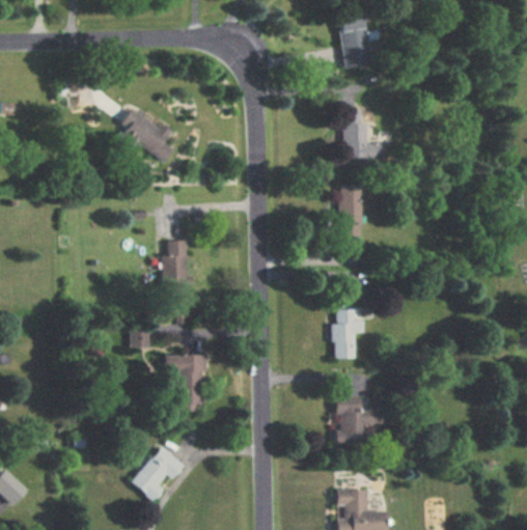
[(369,66),(364,9),(339,11),(343,68),(369,66)]
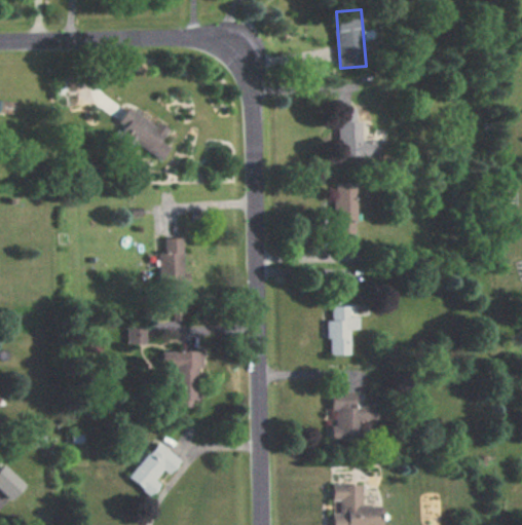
[(172,147),(162,141),(169,130),(129,106),(109,138),(133,153),(138,145),(162,161),(172,147)]
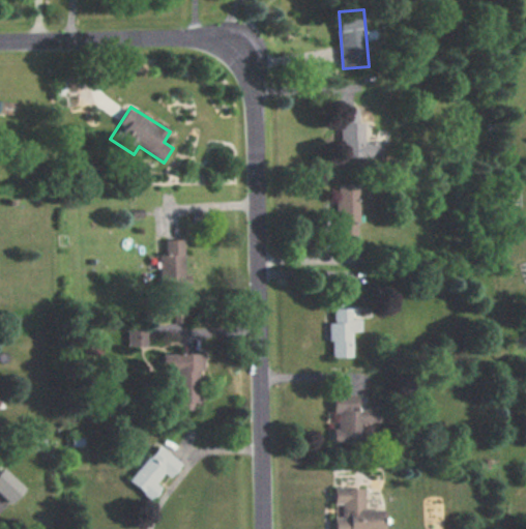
[(383,133),(372,133),(372,120),(341,120),(340,159),(383,159),(383,133)]
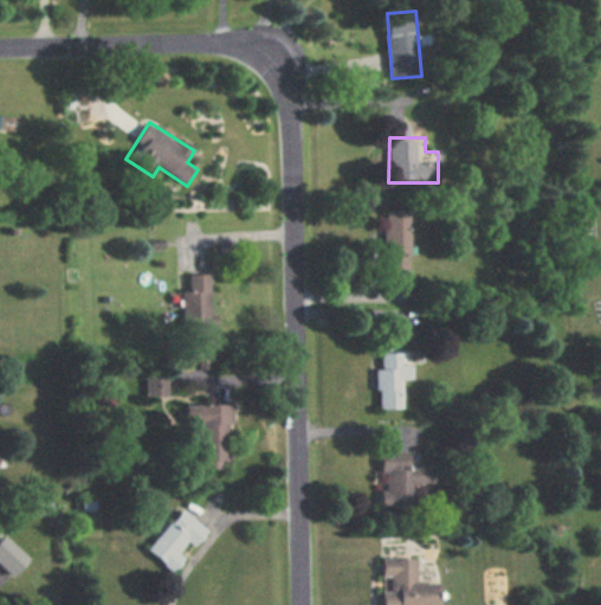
[(412,210),(386,210),(387,272),(413,272),(412,210)]
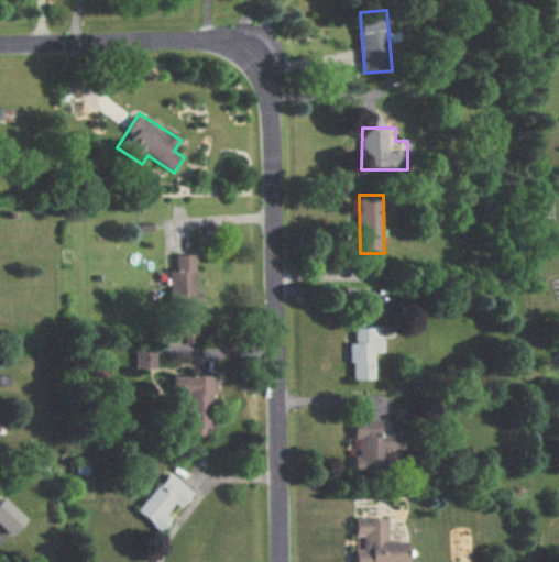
[(199,254),(174,254),(174,306),(199,306),(199,254)]
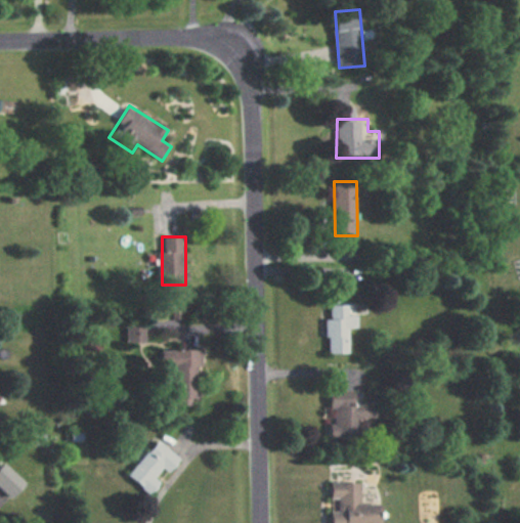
[(350,305),(329,305),(329,354),(350,354),(350,329),(359,329),(359,315),(350,316),(350,305)]
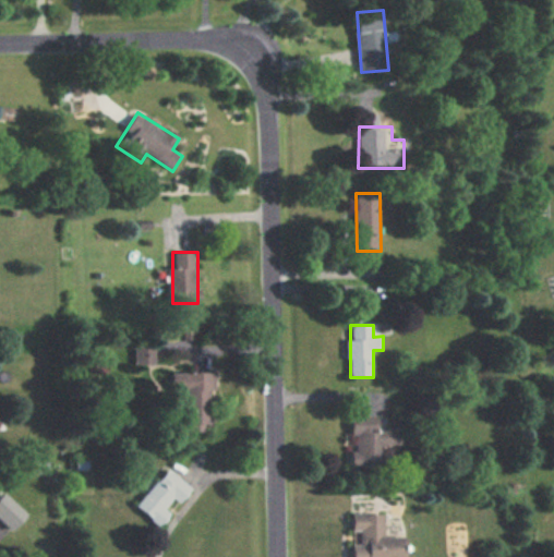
[(179,374),(181,426),(212,425),(209,373),(179,374)]
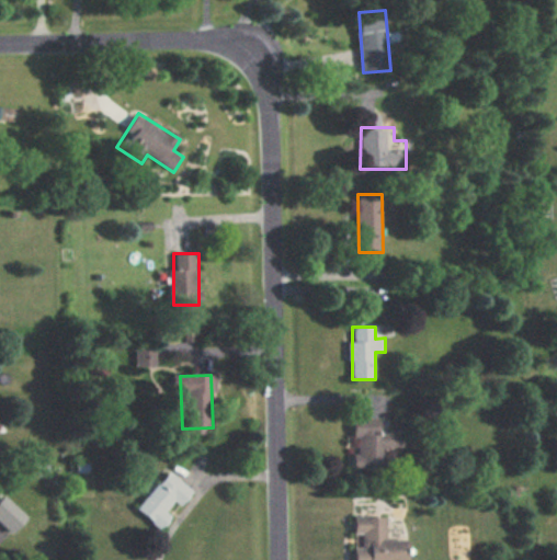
[(405,434),(382,434),(382,418),(354,418),(355,469),(386,468),(386,448),(405,448),(405,434)]
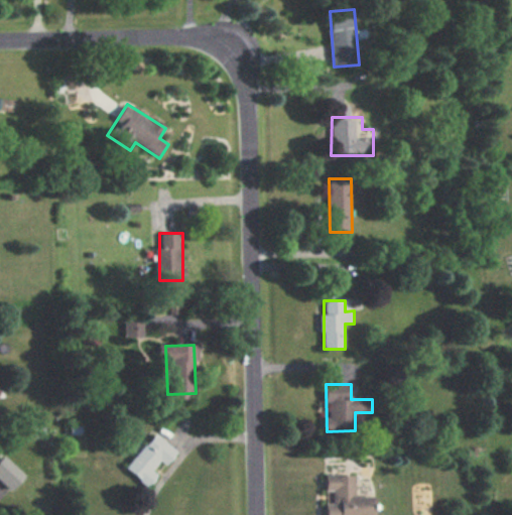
[(126,468),(150,487),(160,474),(155,470),(162,462),(168,467),(179,452),(154,432),(126,468)]
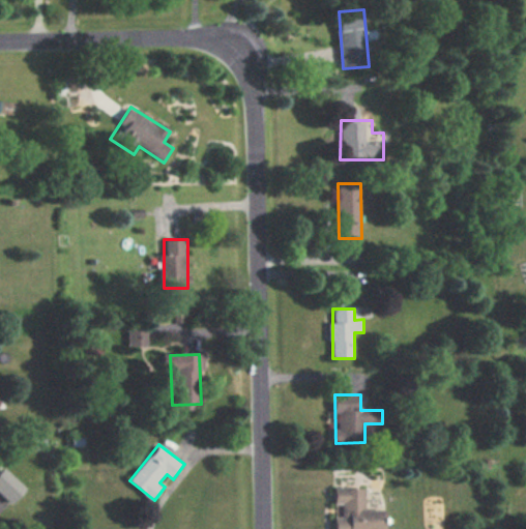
[(0,502),(25,502),(25,480),(12,480),(12,468),(0,468),(0,502)]
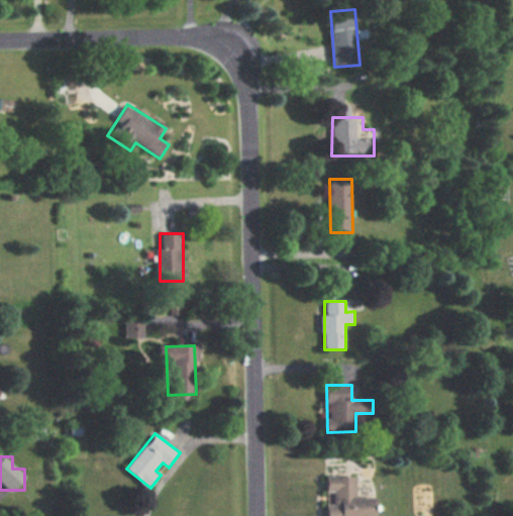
[(379,515),(379,498),(357,498),(357,476),(328,476),(328,515),(379,515)]
